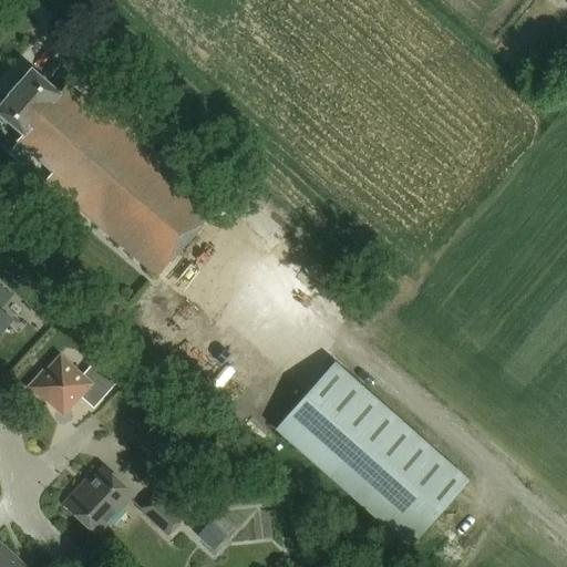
[(156,274),(218,203),(100,98),(94,103),(68,79),(59,89),(32,64),(0,100),(0,110),(22,130),(16,137),(52,169),(45,177),(156,274)]
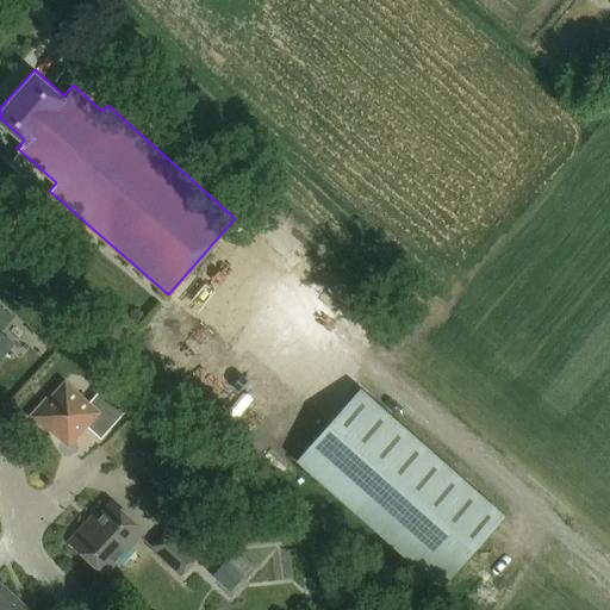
[(0,355),(12,342),(0,332),(0,307),(1,306),(0,304),(0,355)]
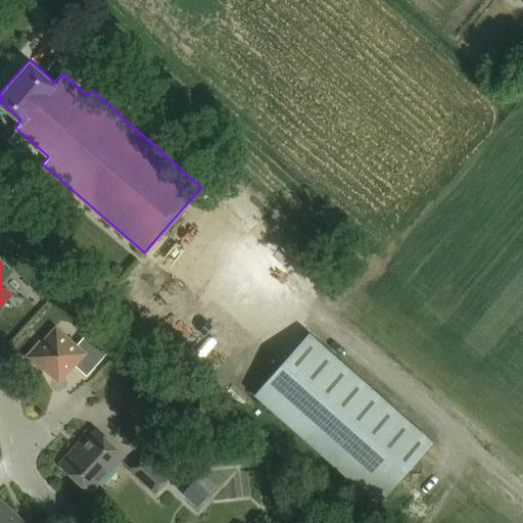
[(41,343),(27,359),(42,372),(44,371),(59,385),(75,368),(87,378),(109,354),(88,335),(77,347),(56,329),(42,344),(41,343)]
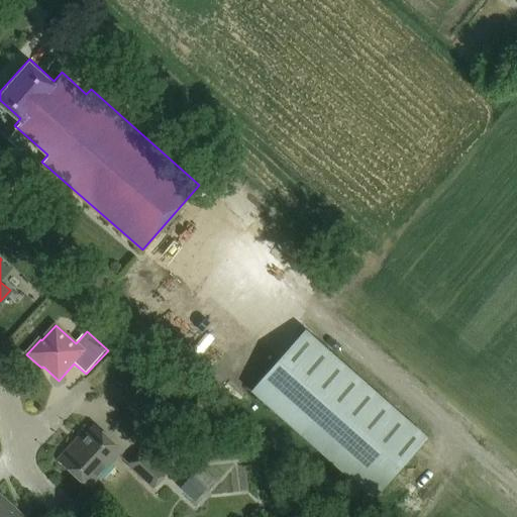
[(427,438),(305,330),(251,391),(374,499),(427,438)]
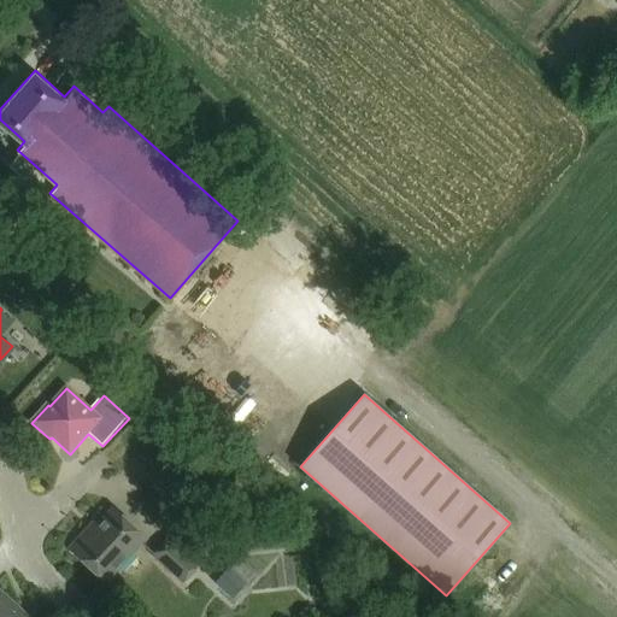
[(104,580),(142,538),(113,511),(99,526),(95,522),(70,548),(104,580)]
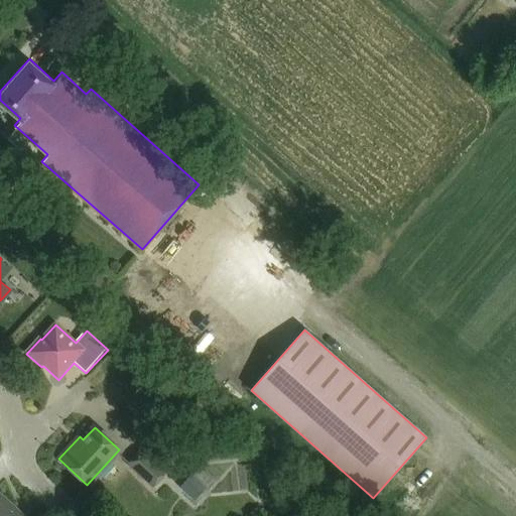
[(152,486),(164,474),(140,452),(129,465),(152,486)]
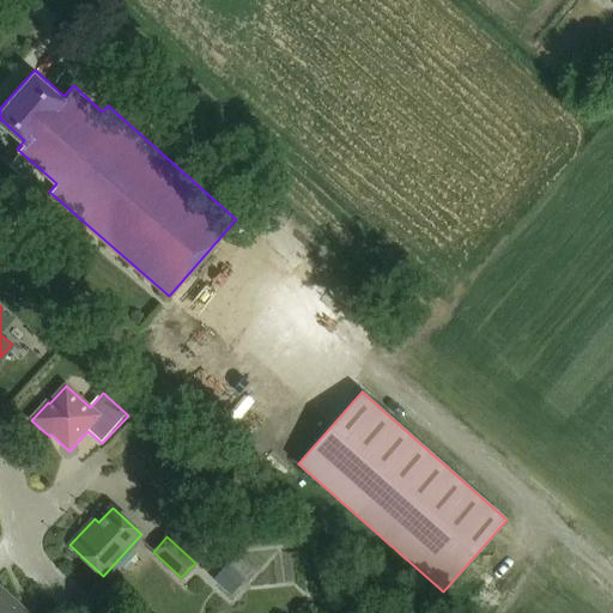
[(214,578),(229,593),(242,578),(229,564),(214,578)]
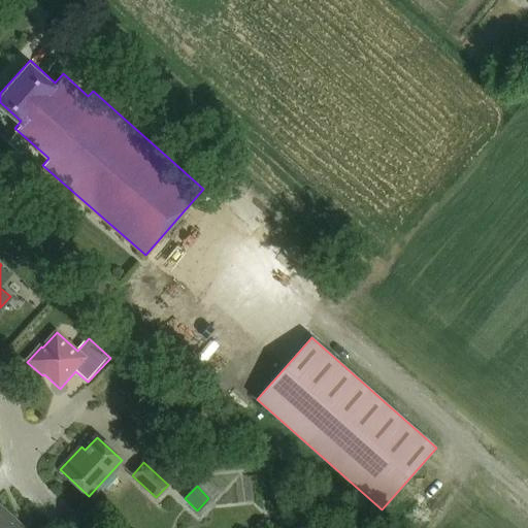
[(0,527),(24,527),(0,505),(0,527)]
